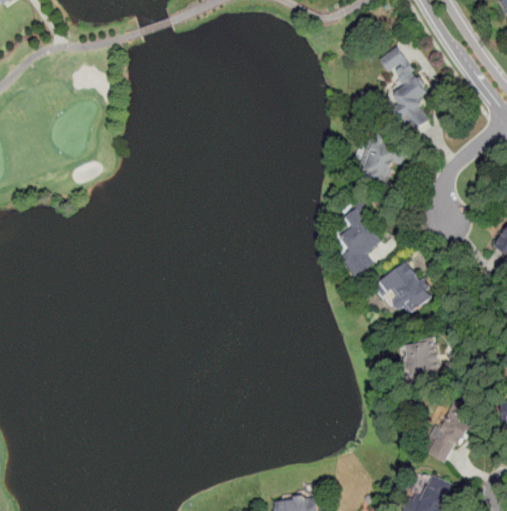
[(497,0),(506,19),(506,0),(497,0)]
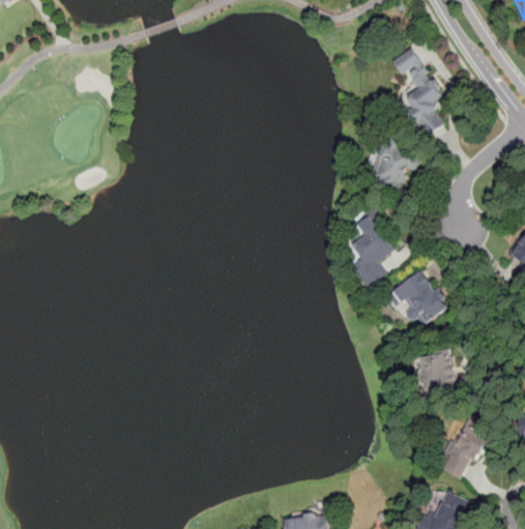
[(447,123),(411,52),(392,61),(400,75),(405,71),(414,90),(401,97),(420,137),(447,123)]
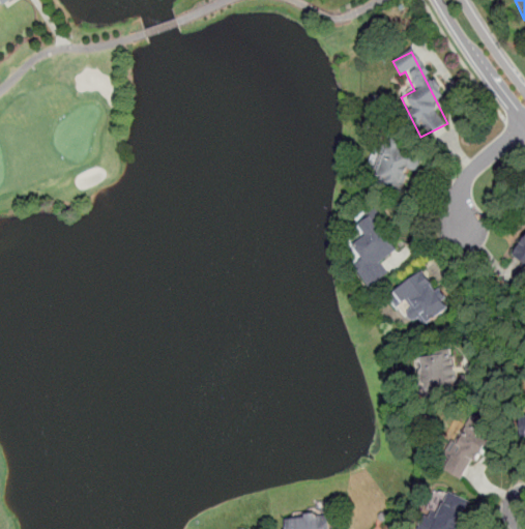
[(420,148),(383,138),(371,180),(398,188),(404,168),(414,171),(420,148)]
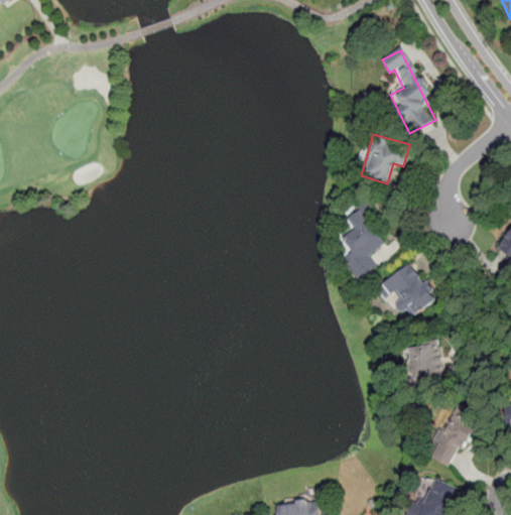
[(356,274),(370,268),(364,254),(384,246),(367,207),(333,222),(356,274)]
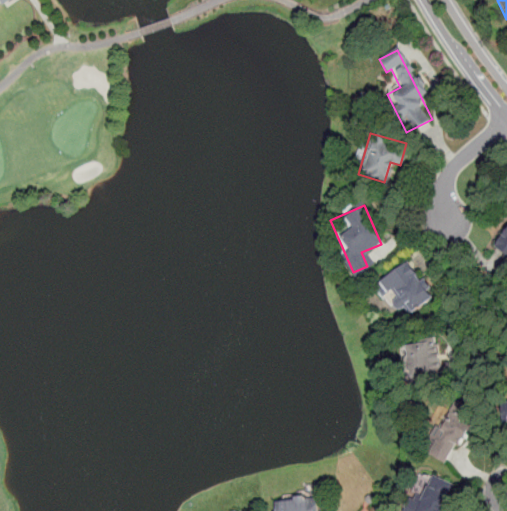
[(506,224),(490,245),(506,259),(506,224)]
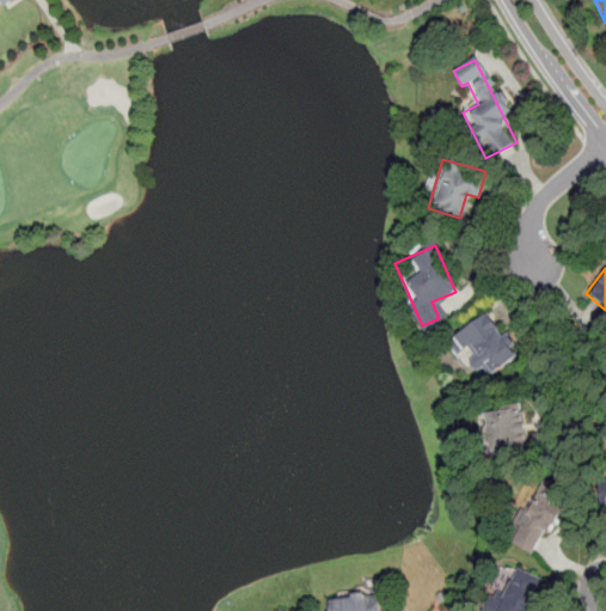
[(482,378),(514,354),(484,312),(451,336),(482,378)]
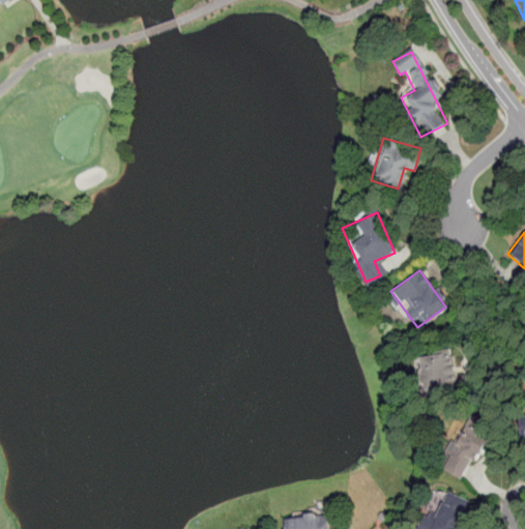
[(449,387),(448,355),(420,355),(421,388),(449,387)]
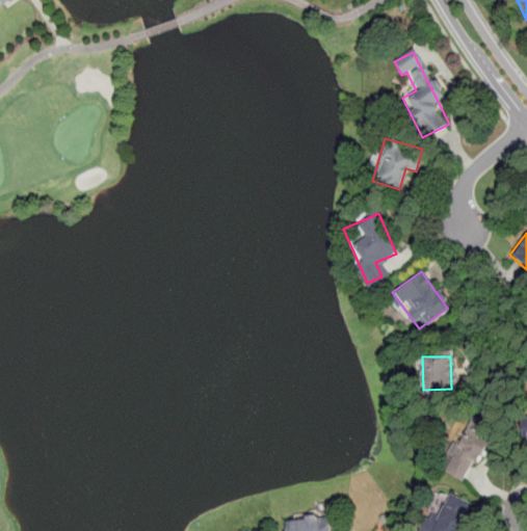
[(486,440),(477,434),(481,426),(469,419),(440,470),(462,482),(486,440)]
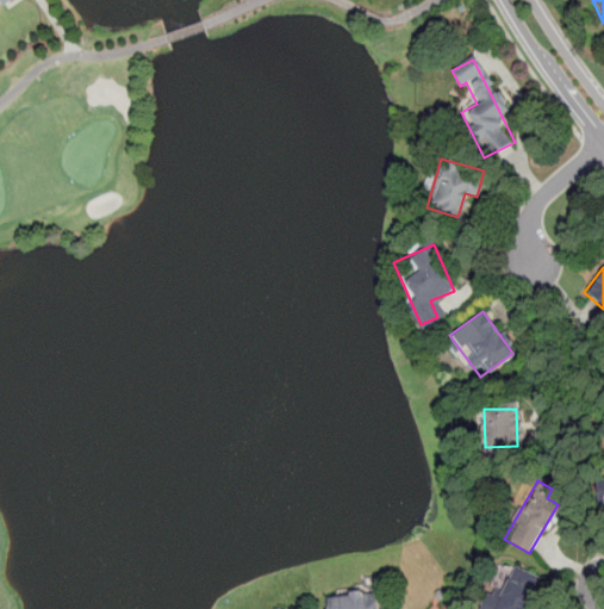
[(492,608),(523,608),(540,576),(514,564),(492,608)]
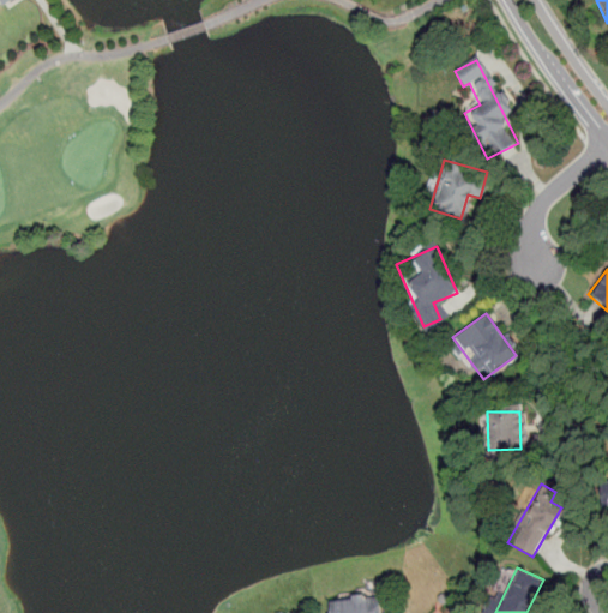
[(324,598),(324,612),(377,612),(377,594),(324,598)]
